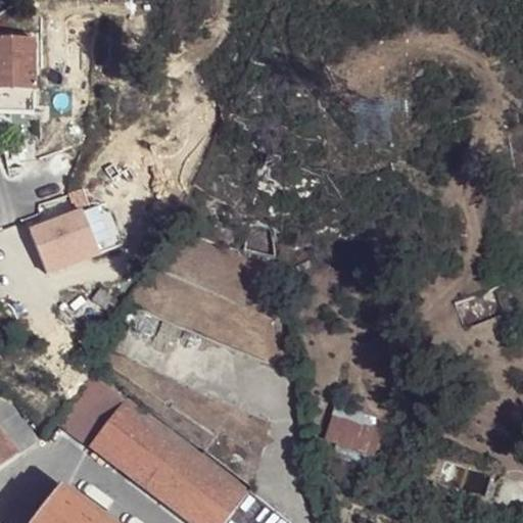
[(0,88),(4,89),(34,89),(34,40),(0,40),(0,88)]
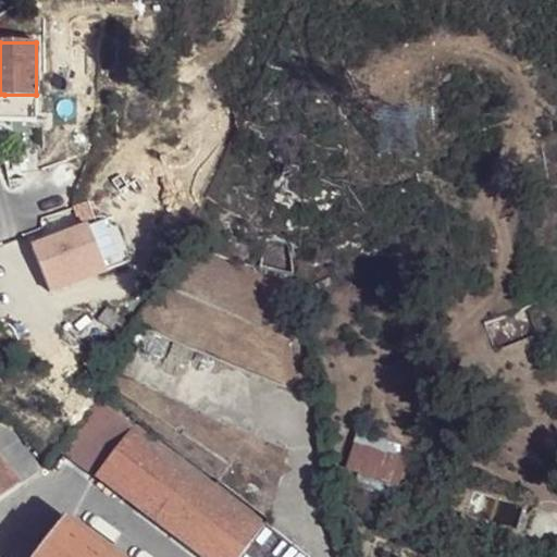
[(4,95),(3,120),(37,120),(36,95),(4,95)]
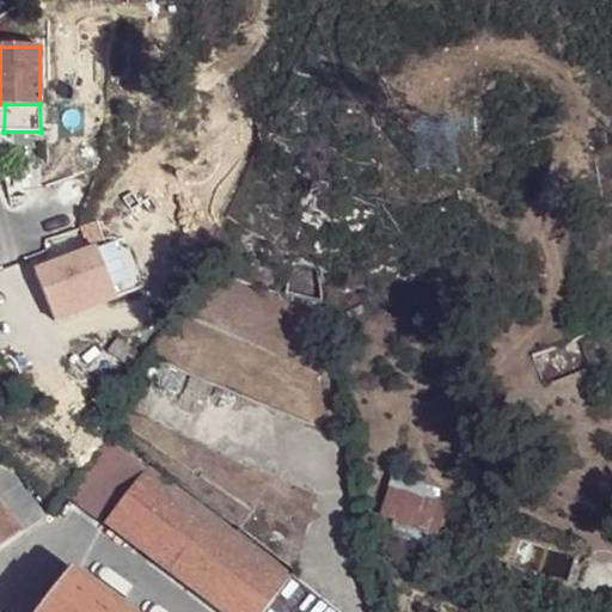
[(36,274),(57,326),(118,303),(109,279),(97,250),(36,274)]
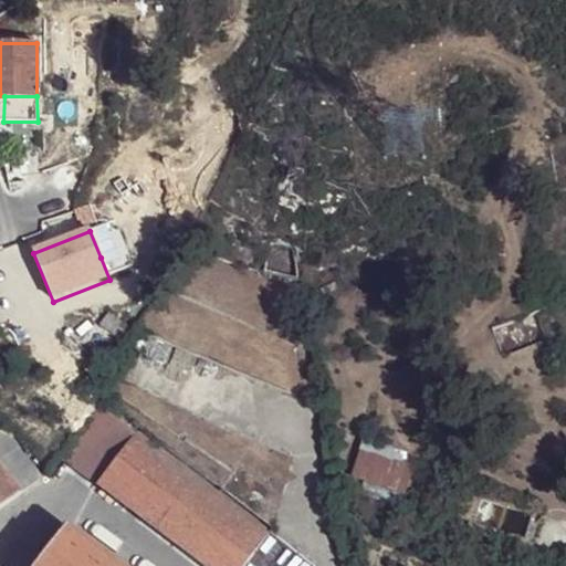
[(98,484),(137,431),(101,404),(100,406),(61,456),(98,484)]
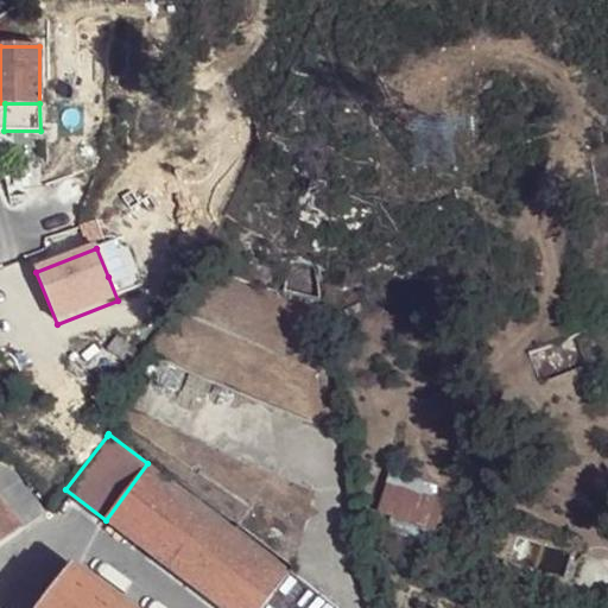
[(106,520),(217,607),(261,607),(289,574),(273,562),(236,533),(147,463),(106,520)]
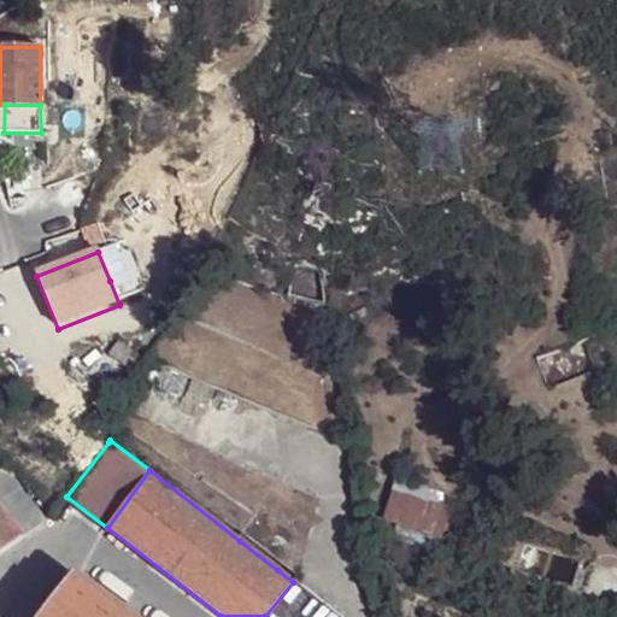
[(0,556),(47,522),(15,477),(0,471),(0,556)]
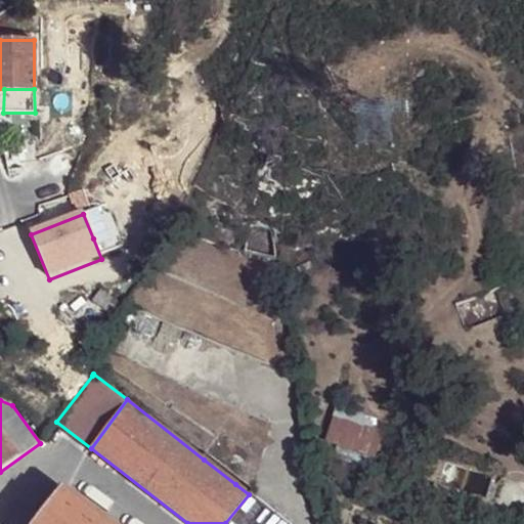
[(332,409),(319,449),(369,464),(378,437),(353,429),(356,417),(332,409)]
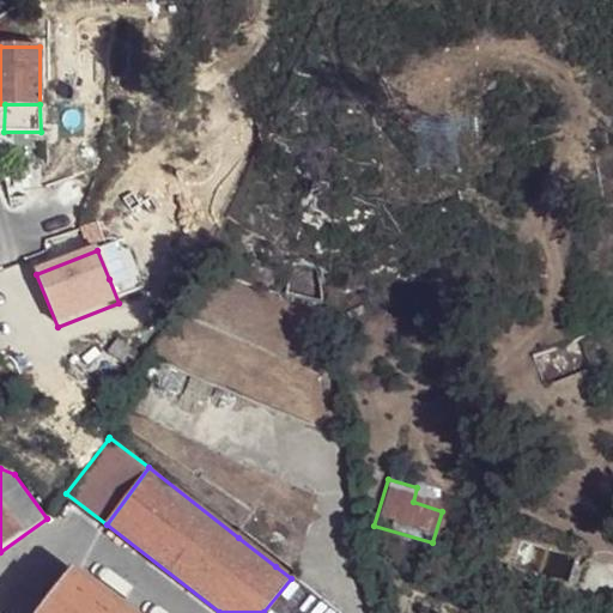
[(340,532),(337,507),(280,483),(260,510),(295,534),(305,521),(340,532)]
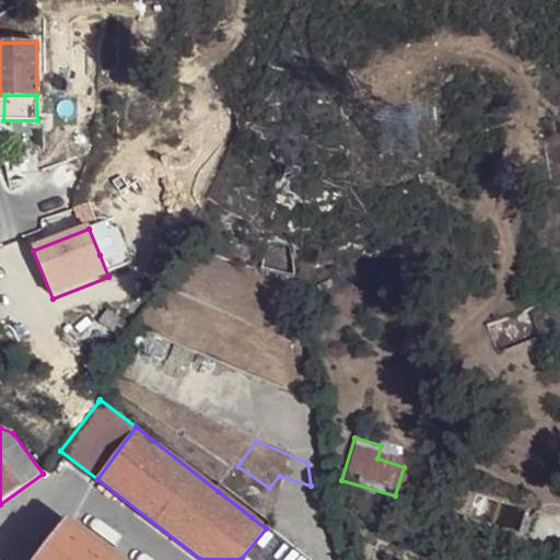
[(219,489),(231,474),(216,464),(206,479),(219,489)]
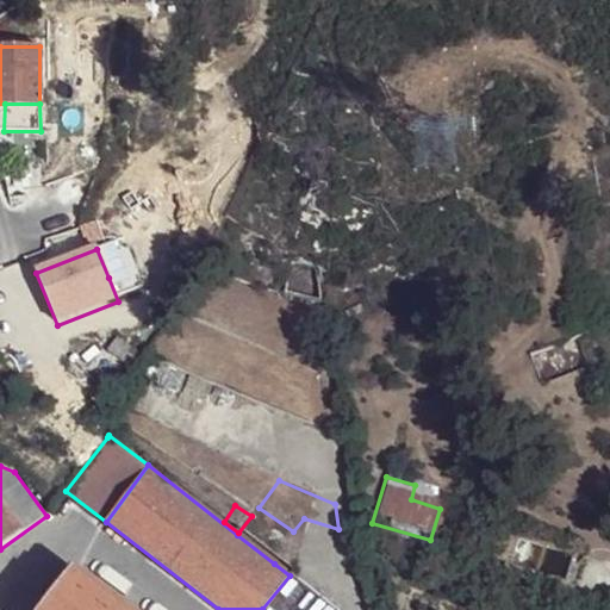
[(251,516),(238,533),(237,535),(274,564),(290,545),(251,516)]
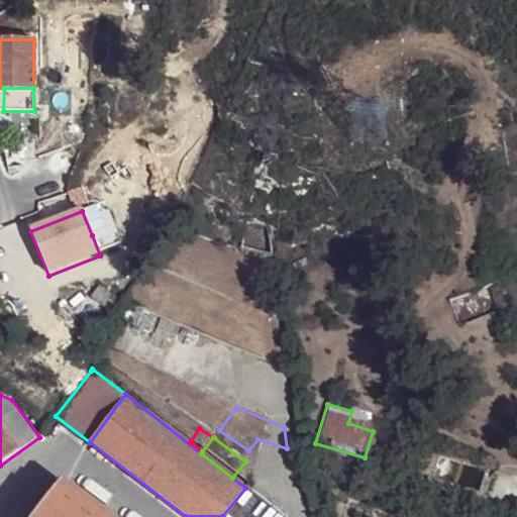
[(103,516),(60,483),(34,516),(103,516)]
